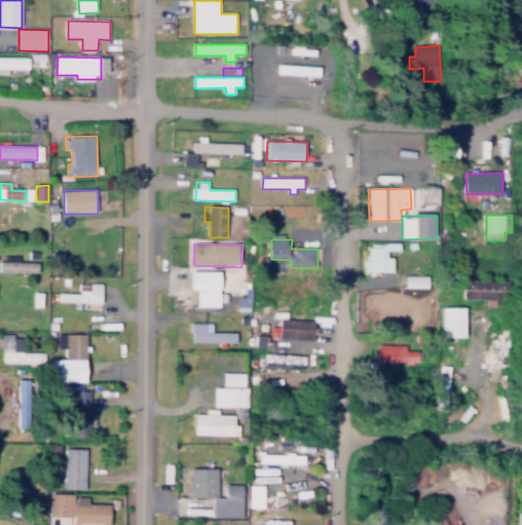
[(400,251),(401,246),(365,245),(365,272),(395,272),(395,258),(386,258),(386,251),(400,251)]
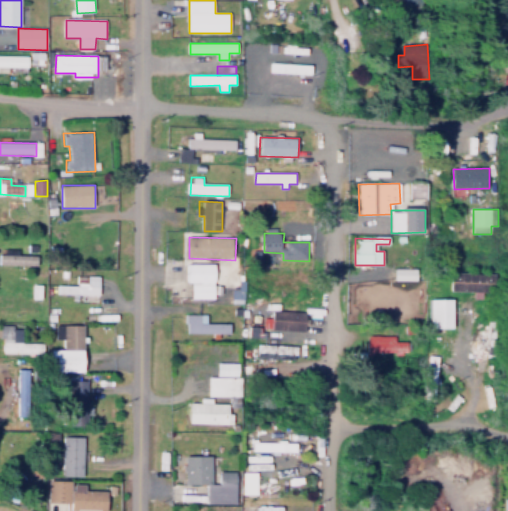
[(2,265),(39,266),(39,256),(2,255),(2,265)]
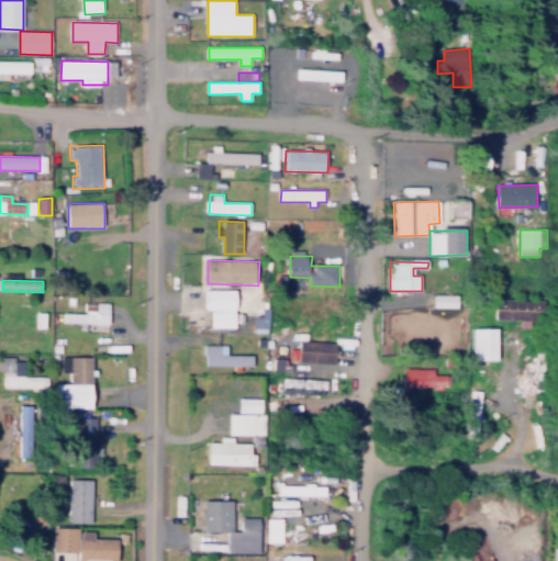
[(238,328),(238,291),(207,291),(207,311),(212,311),(213,329),(238,328)]
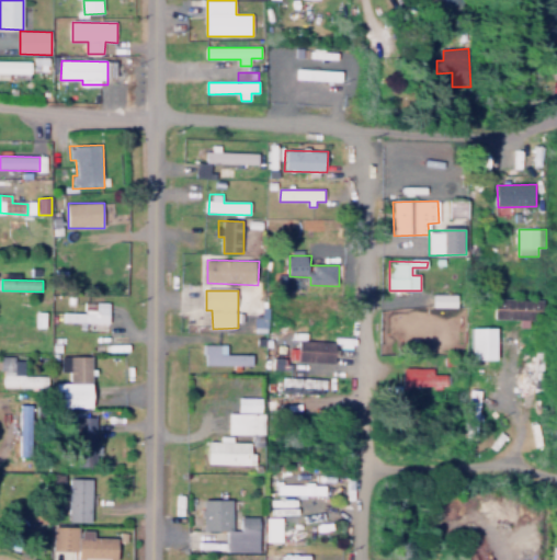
[(459,308),(459,295),(435,295),(435,308),(459,308)]
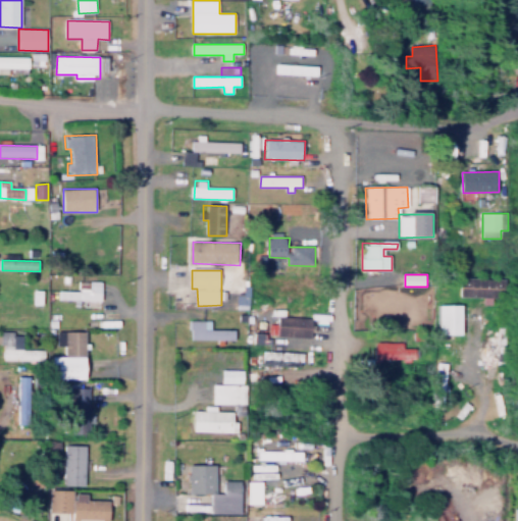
[(60,285),(81,287),(82,276),(103,277),(103,297),(60,295),(60,285)]
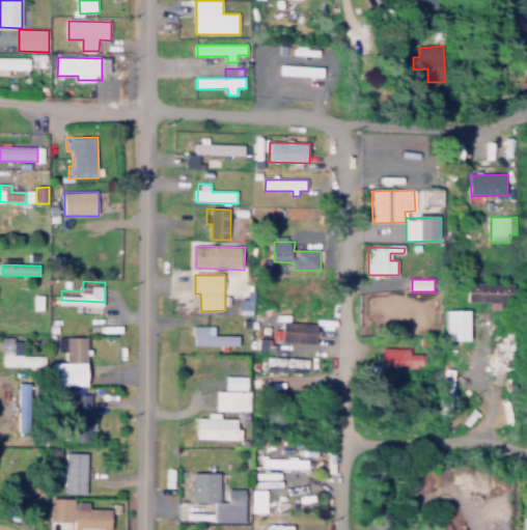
[(494,310),(507,310),(508,284),(468,283),(468,303),(494,304),(494,310)]
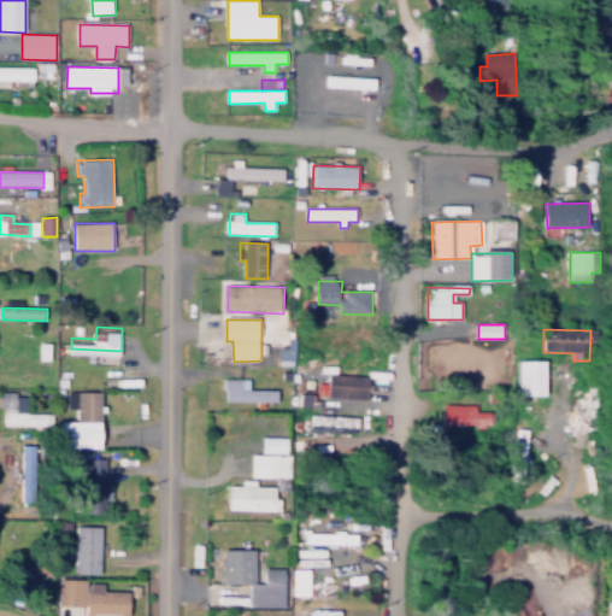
[(281,362),(295,361),(295,350),(281,350),(281,362)]
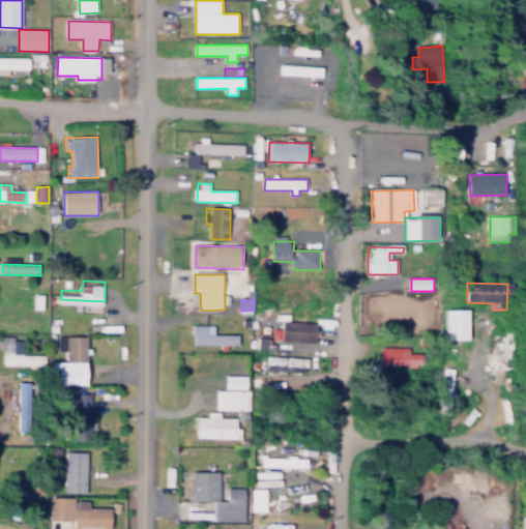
[(0,307),(44,309),(44,319),(0,318),(0,307)]
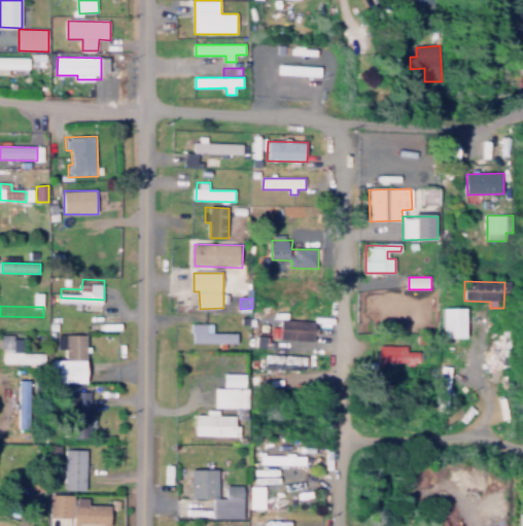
[(469,310),(447,310),(446,340),(462,340),(462,346),(469,346),(469,310)]
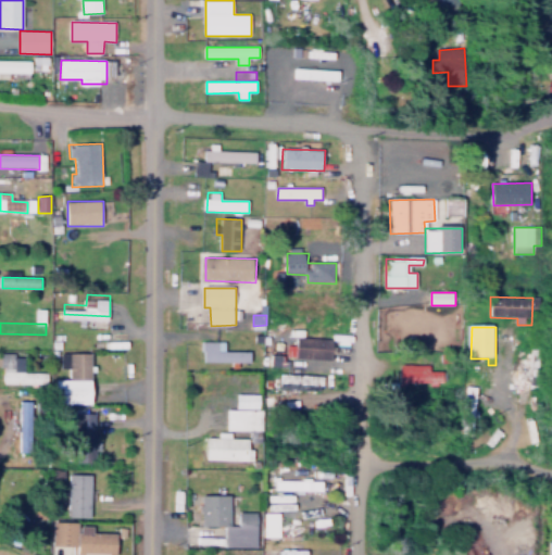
[(205,357),(205,347),(203,347),(203,338),(226,339),(225,347),(251,348),(251,358),(205,357)]
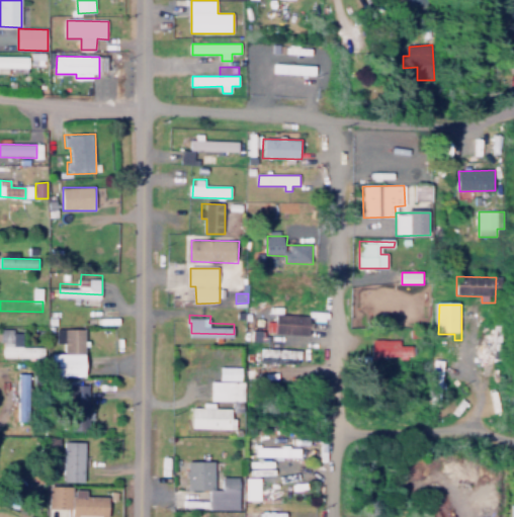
[(85,325),(85,372),(52,372),(52,350),(65,350),(66,340),(59,340),(59,325),(85,325)]
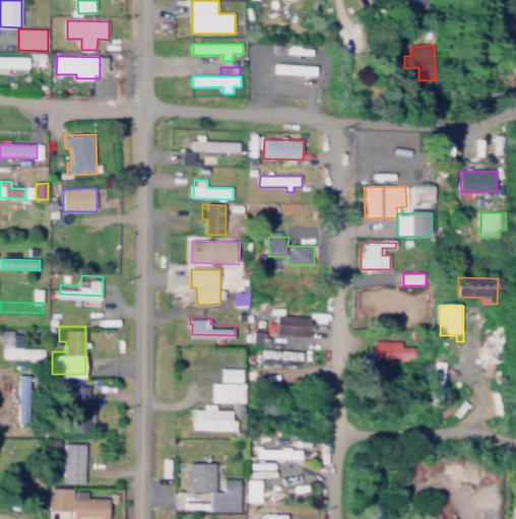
[(3,354),(3,338),(1,338),(2,327),(14,327),(14,330),(23,330),(23,344),(45,344),(45,355),(3,354)]
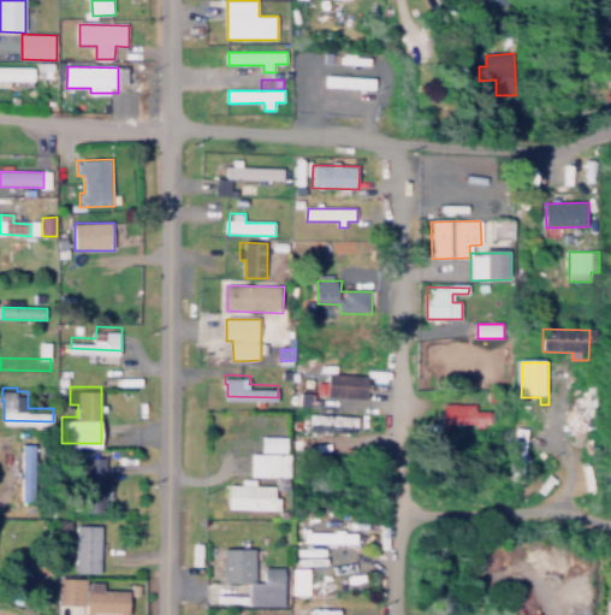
[(573,396),(573,427),(592,427),(591,396),(573,396)]
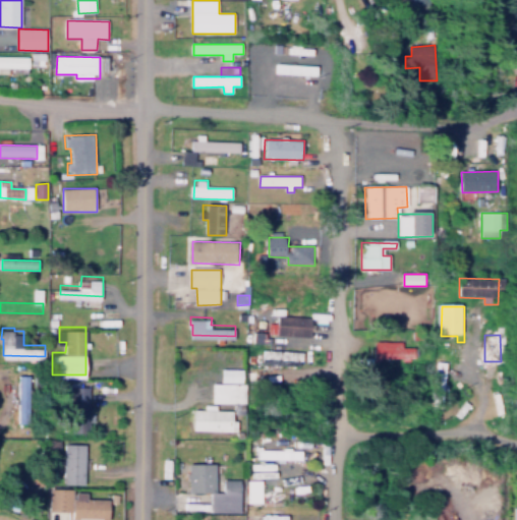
[(404,342),(376,343),(376,363),(416,362),(415,348),(404,348),(404,342)]
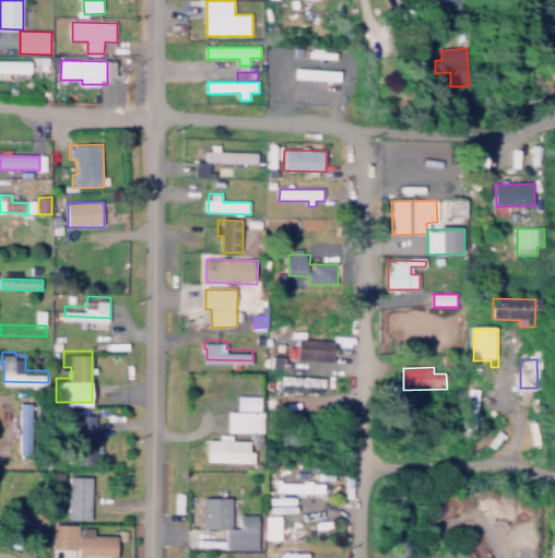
[(281,392),(325,394),(326,378),(282,376),(281,392)]
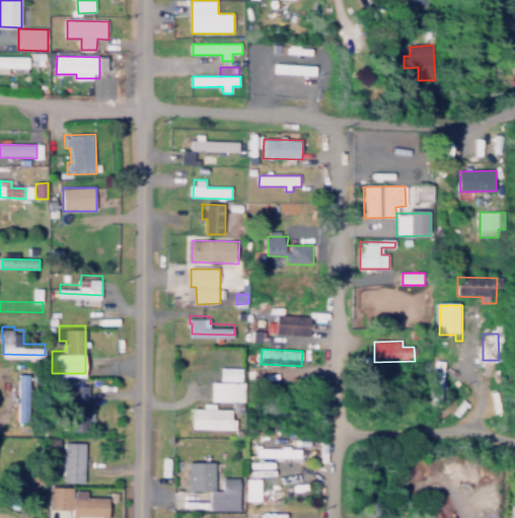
[(245,368),(222,369),(222,383),(213,383),(214,402),(245,402),(245,368)]
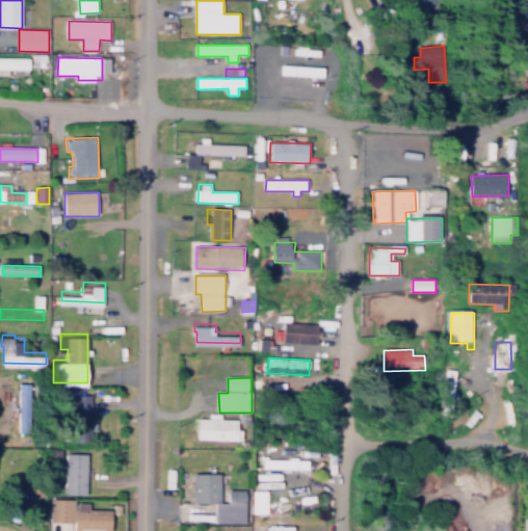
[(19,380),(30,380),(30,429),(19,429),(19,380)]
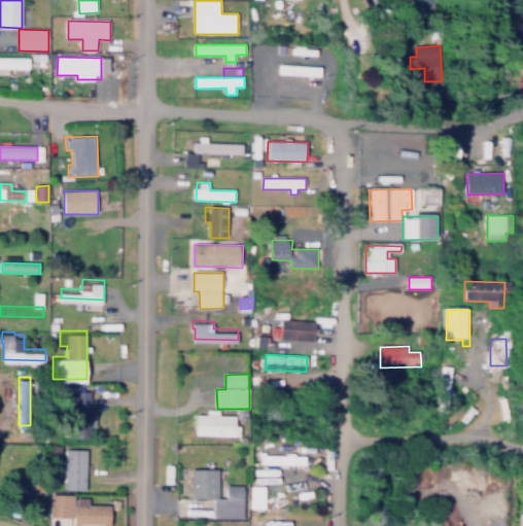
[(91,388),(91,416),(97,415),(98,423),(91,423),(92,434),(72,435),(71,412),(74,412),(73,388),(91,388)]
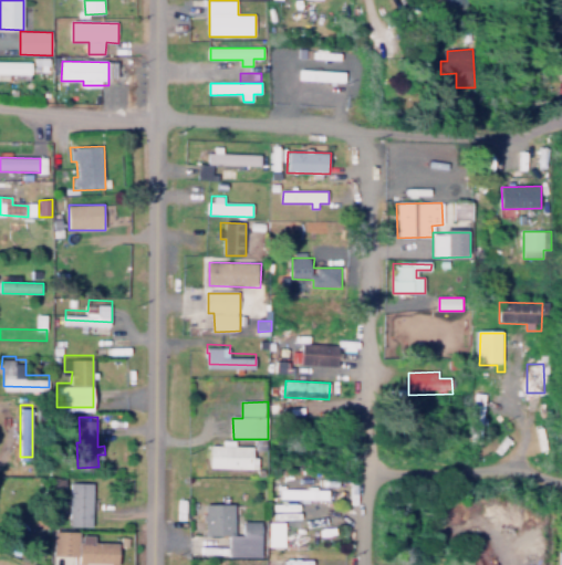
[(210,463),(211,441),(222,441),(224,436),(237,437),(237,442),(253,442),(253,453),(259,453),(259,466),(210,463)]
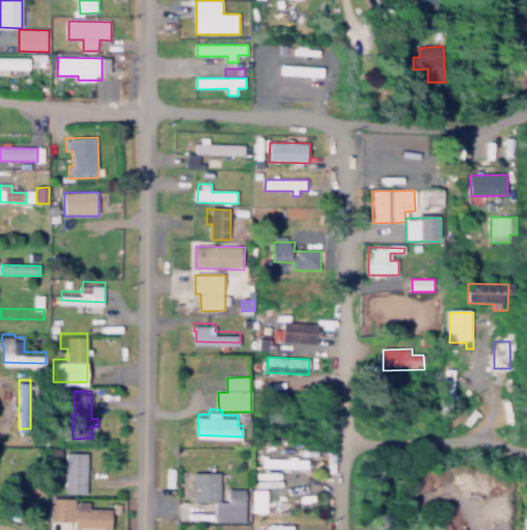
[(66,449),(87,450),(87,464),(92,464),(91,475),(87,474),(86,491),(65,490),(66,474),(60,474),(61,465),(66,465),(66,449)]
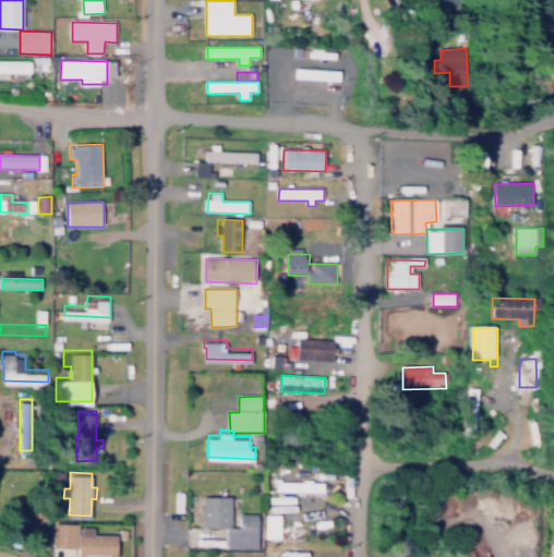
[(277,492),(320,493),(320,484),(277,483),(277,492)]
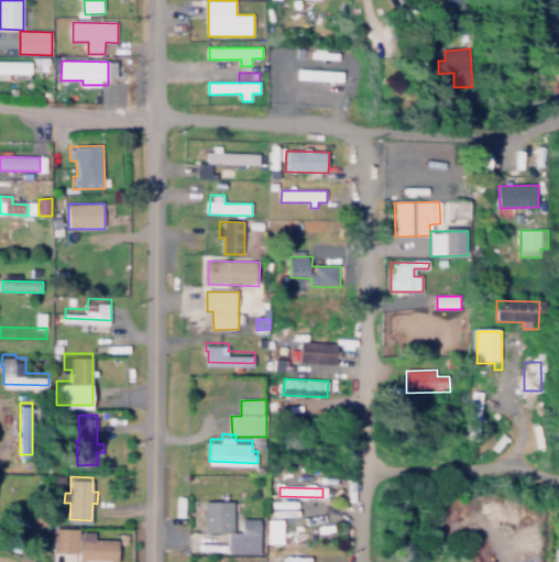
[(233,498),(233,528),(242,528),(242,515),(261,515),(261,550),(228,550),(228,527),(207,527),(207,515),(204,515),(204,507),(207,507),(207,498),(233,498)]
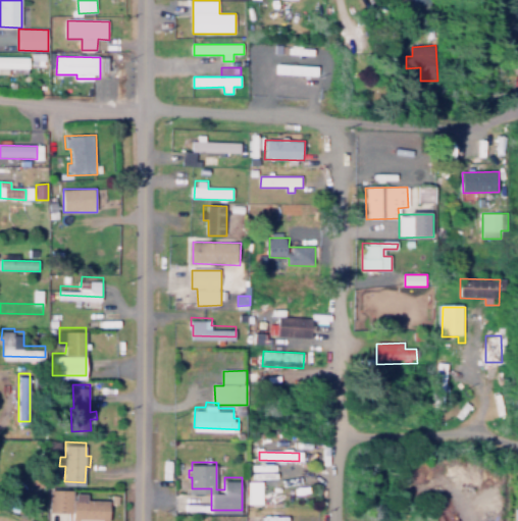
[(50,486),(73,486),(72,509),(49,508),(50,486)]
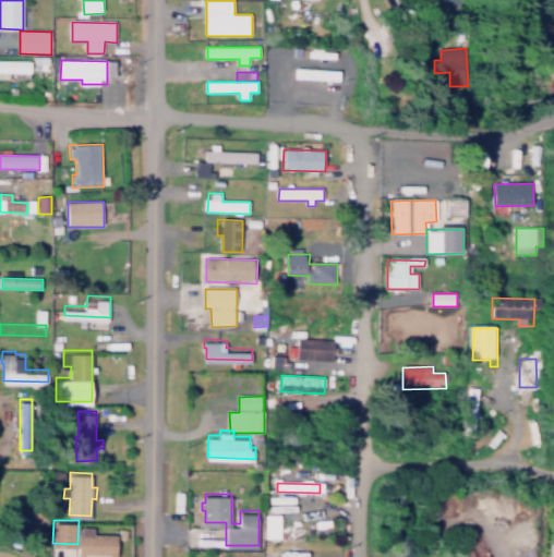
[(80,530),(82,530),(82,524),(94,524),(94,530),(118,531),(118,553),(111,552),(111,556),(85,556),(86,552),(80,552),(80,530)]
